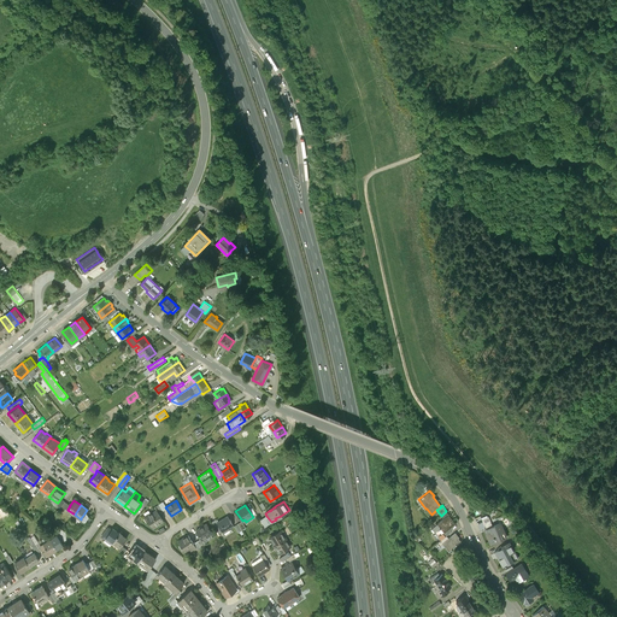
[(150,522),(152,527),(163,521),(159,513),(157,510),(148,515),(150,516),(145,519),(147,523),(150,522)]
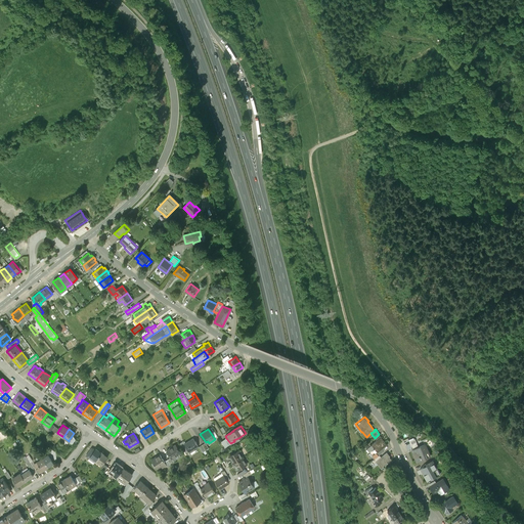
[(78,440),(72,436),(69,440),(75,445),(78,440)]
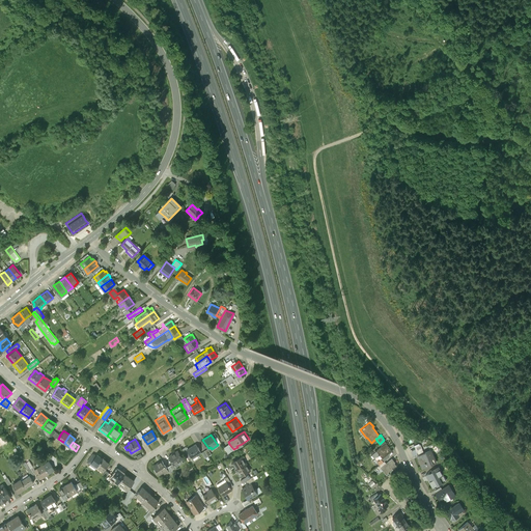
[(389,447),(386,442),(381,446),(371,453),(374,456),(376,455),(376,456),(379,454),(382,457),(387,454),(391,450),(389,447)]
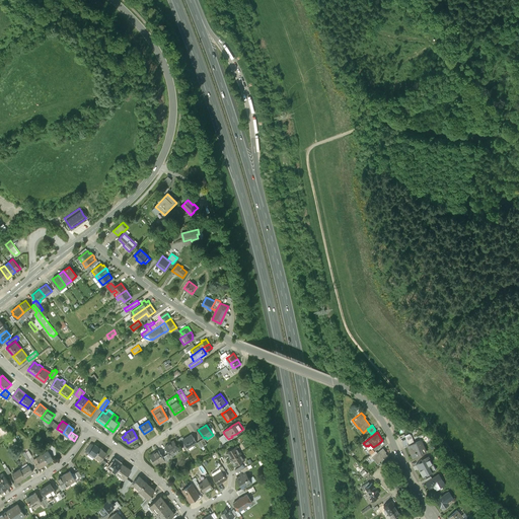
[(182,439),(188,447),(196,441),(192,434),(182,439)]
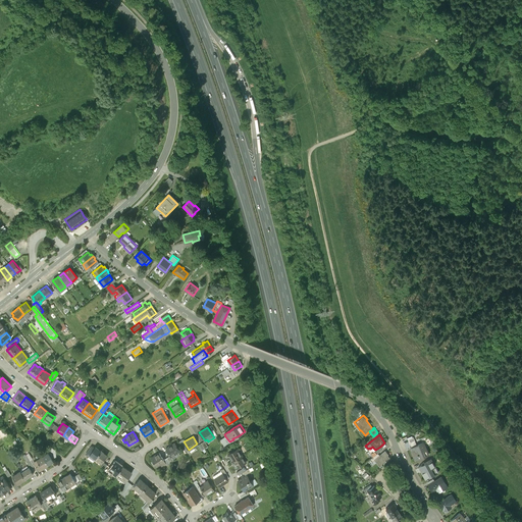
[(229,442),(229,441),(225,436),(220,439),(223,446),(229,442)]
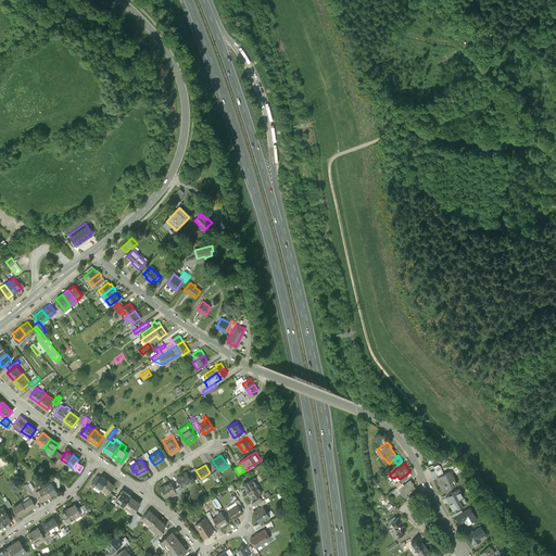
[(438,477),(443,475),(440,465),(433,468),(437,474),(438,477)]
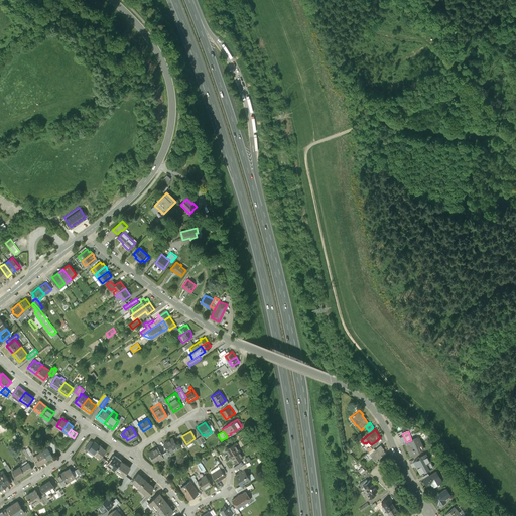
[(180,434),(176,436),(181,444),(185,444),(186,444),(181,436),(180,434)]
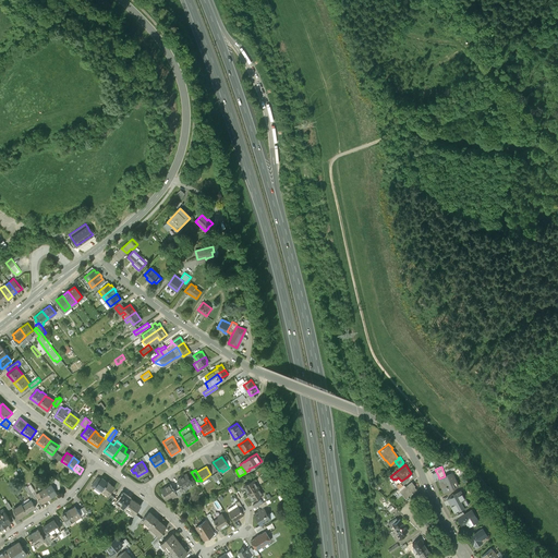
[(183,488),(192,483),(186,473),(177,480),(182,487),(182,488),(183,488)]
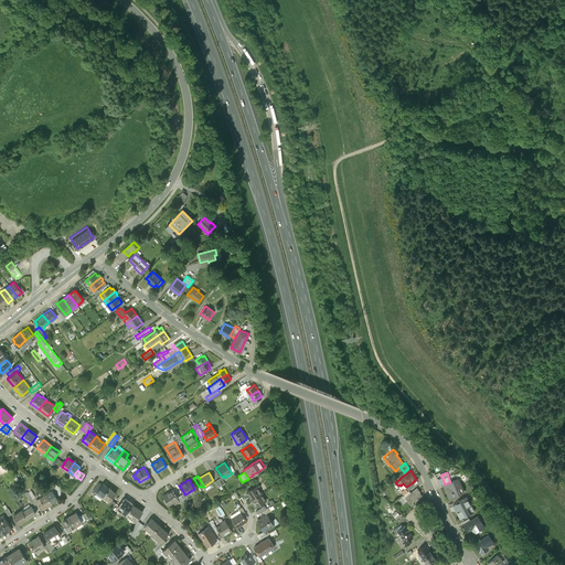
[(464,492),(458,479),(450,482),(445,484),(444,484),(449,498),(464,492)]
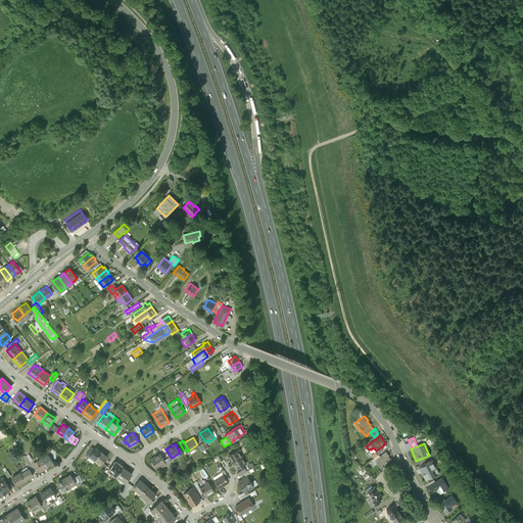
[(51,459),(56,459),(56,455),(57,452),(50,447),(48,449),(50,452),(48,454),(51,459)]
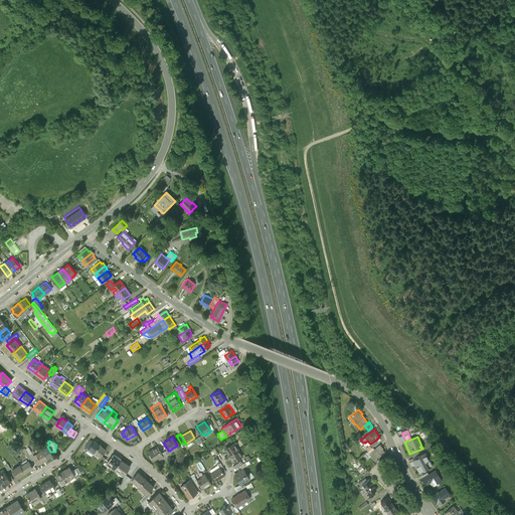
[(94,441),(92,444),(88,450),(86,452),(92,456),(94,453),(100,445),(94,441)]
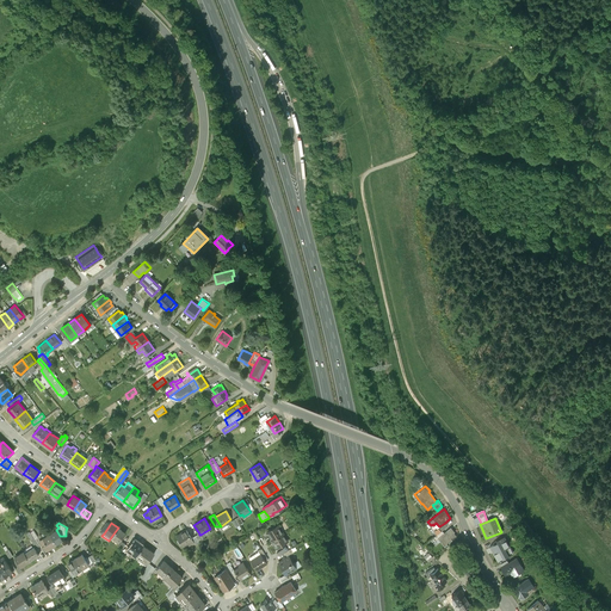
[(448,525),(445,523),(439,526),(433,531),(437,534),(442,530),(448,525)]
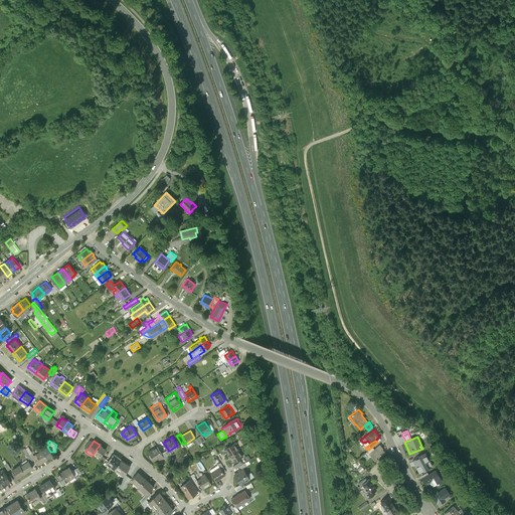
[(224,448),(229,455),(238,449),(234,443),(231,445),(230,444),(224,448)]
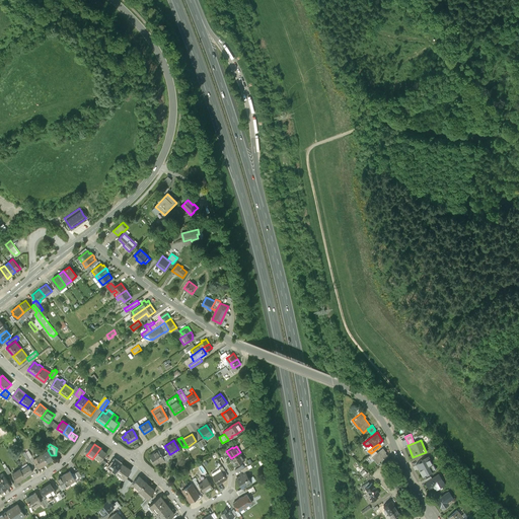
[(106,452),(100,448),(94,456),(100,460),(106,452)]
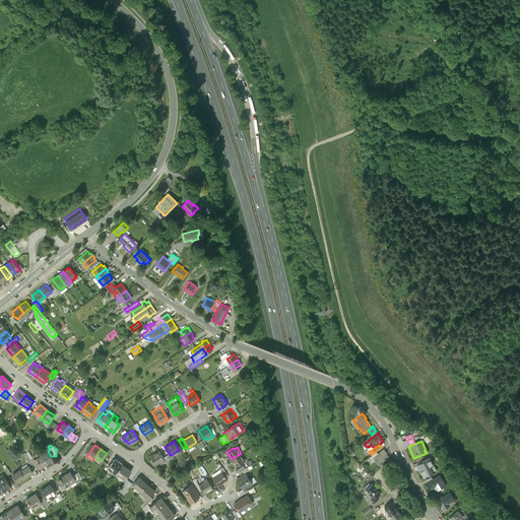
[(386,452),(383,449),(378,453),(373,457),(378,463),(388,455),(385,452),(386,452)]
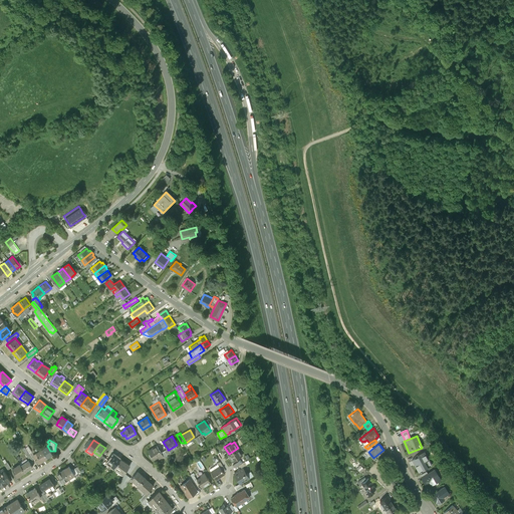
[(28,446),(25,448),(33,460),(35,458),(33,454),(28,446)]
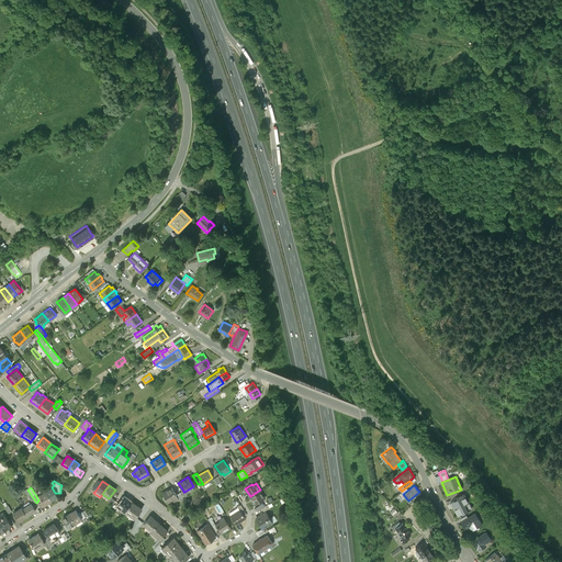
[(52,487),(45,491),(52,501),(57,496),(55,493),(52,487)]
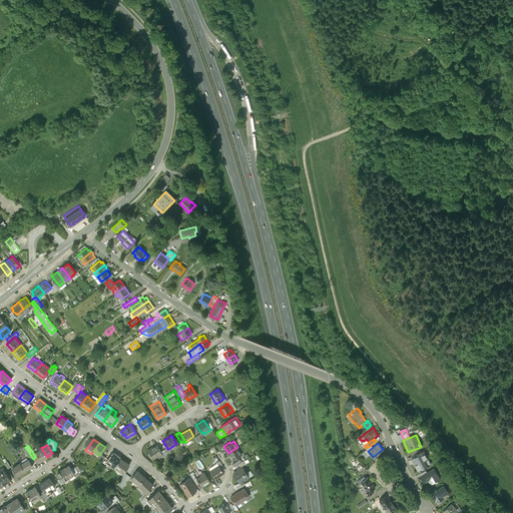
[(160,452),(156,445),(148,450),(153,459),(157,456),(158,458),(162,455),(161,453),(160,452)]
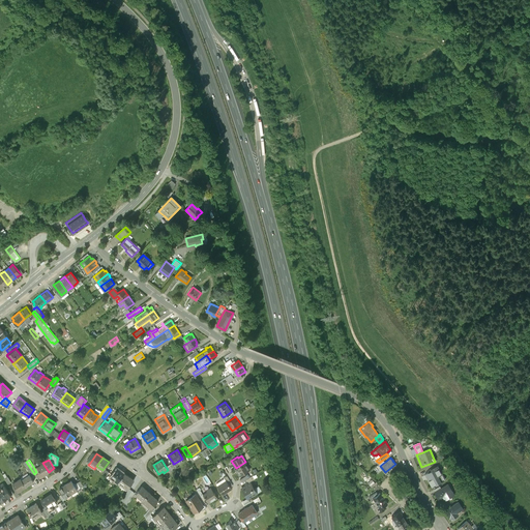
[(31,475),(34,474),(26,462),(25,461),(23,462),(31,475)]
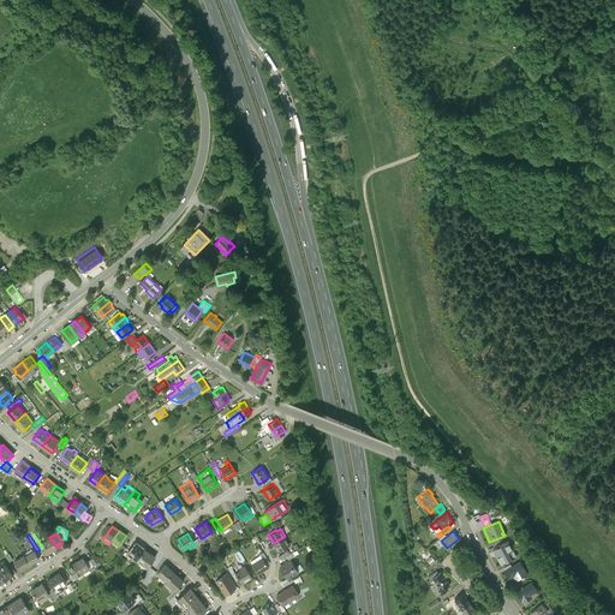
[(290,544),(285,536),(274,543),(279,551),(290,544)]
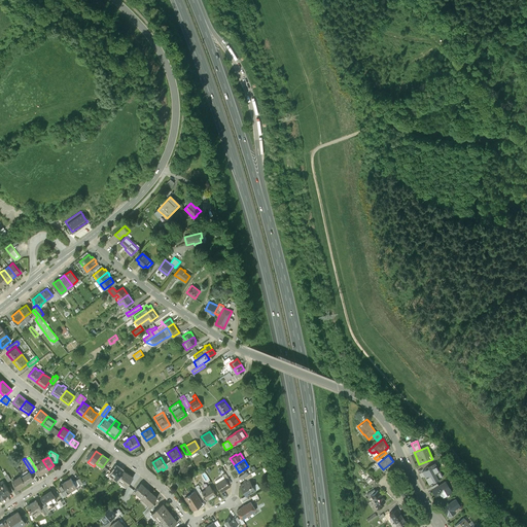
[(42,472),(48,469),(42,460),(37,464),(42,472)]
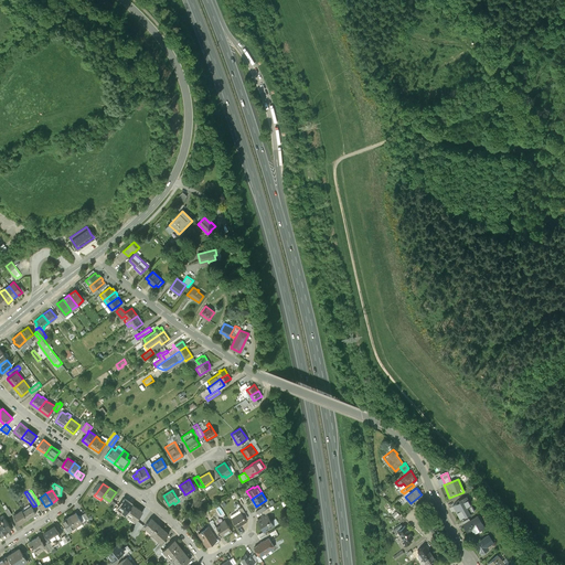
[(43,509),(45,507),(40,498),(36,499),(39,503),(40,504),(39,505),(41,508),(41,507),(43,509)]
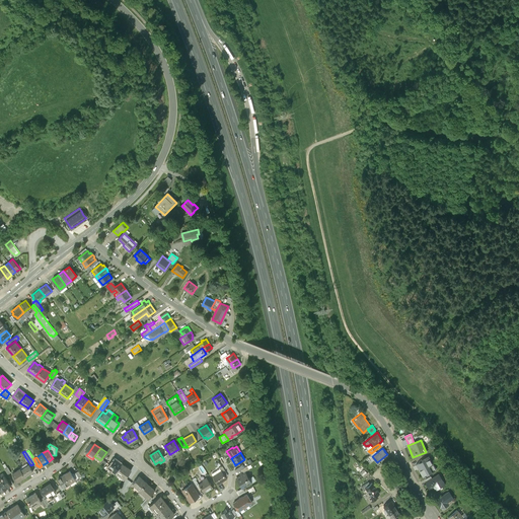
[(415,463),(422,477),(424,476),(426,475),(435,470),(429,457),(421,461),(421,460),(415,463)]
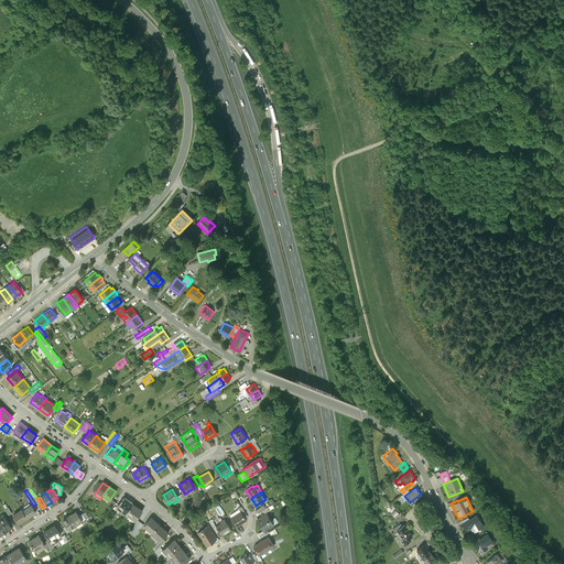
[(118,508),(126,513),(132,503),(125,498),(119,505),(117,507),(118,508)]
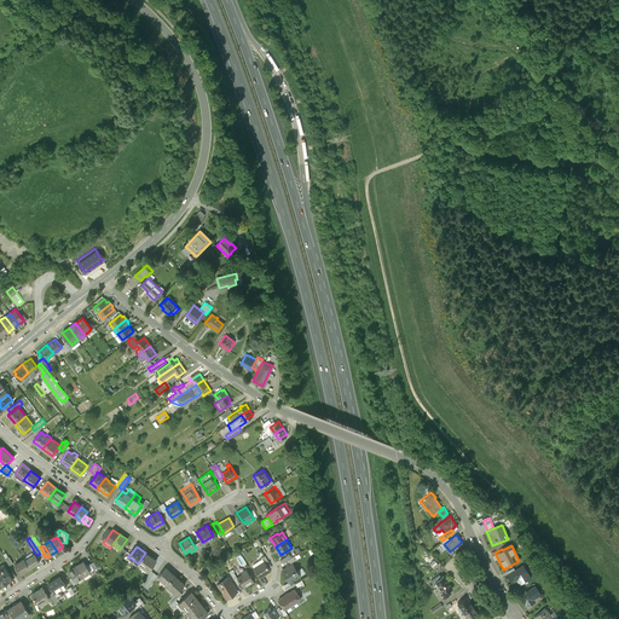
[(156,561),(145,553),(138,563),(149,571),(156,561)]
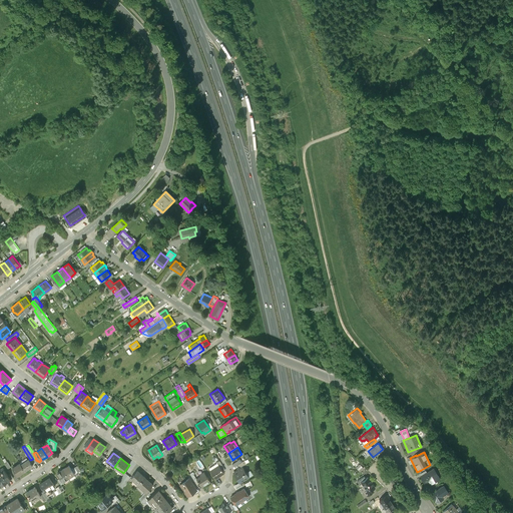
[(247,458),(239,463),(238,464),(240,467),(249,461),(247,458)]
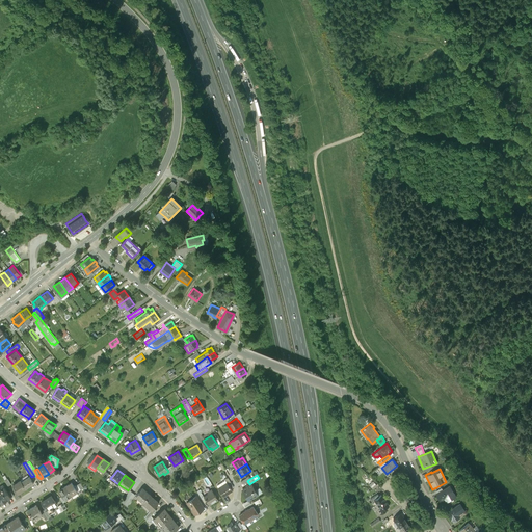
[(29,476),(22,481),(26,488),(34,483),(32,480),(31,480),(29,476)]
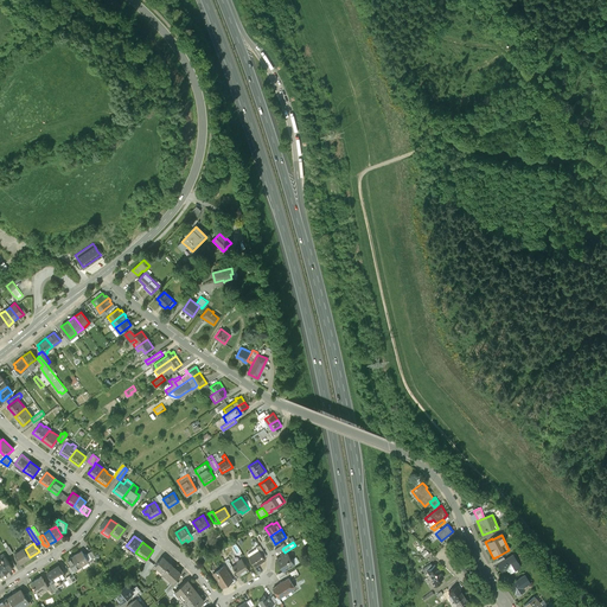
[(260,544),(256,545),(263,557),(266,555),(260,544)]
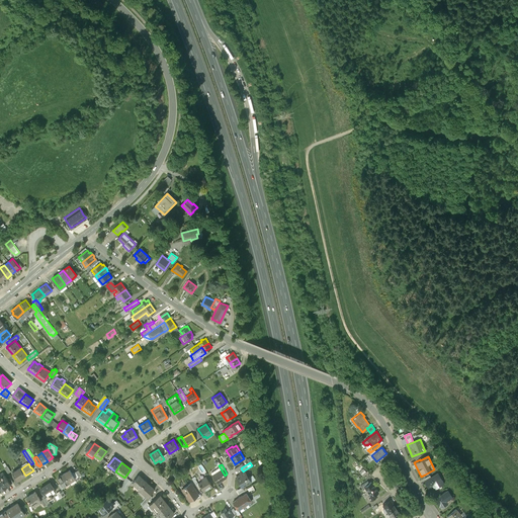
[(211,472),(218,483),(226,477),(225,476),(219,465),(218,466),(219,467),(211,471),(211,472)]
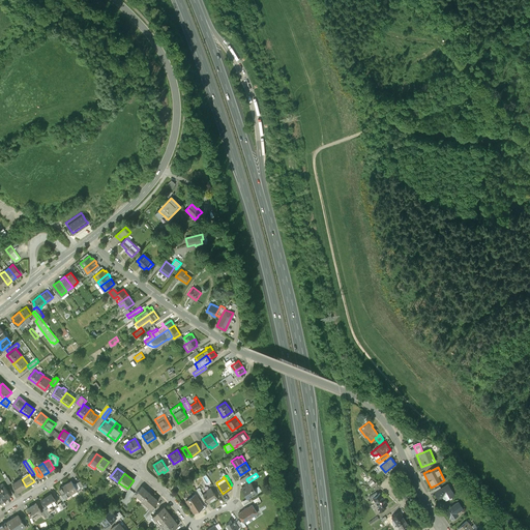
[(18,491),(26,487),(22,479),(21,478),(12,482),(18,491)]
